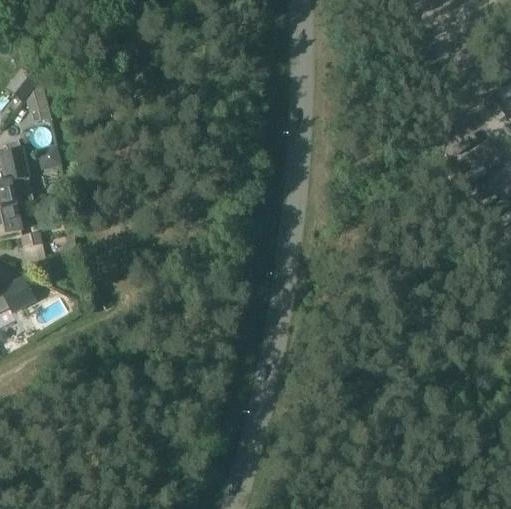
[(23,144),(0,149),(0,166),(5,165),(8,175),(27,170),(24,159),(27,158),(23,144)]
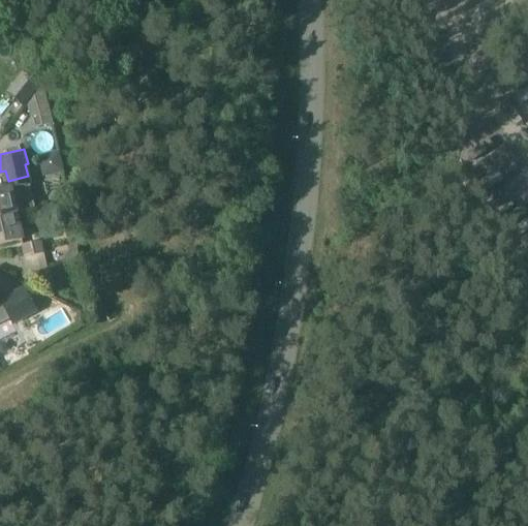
[(0,215),(18,212),(11,186),(0,188),(0,215)]
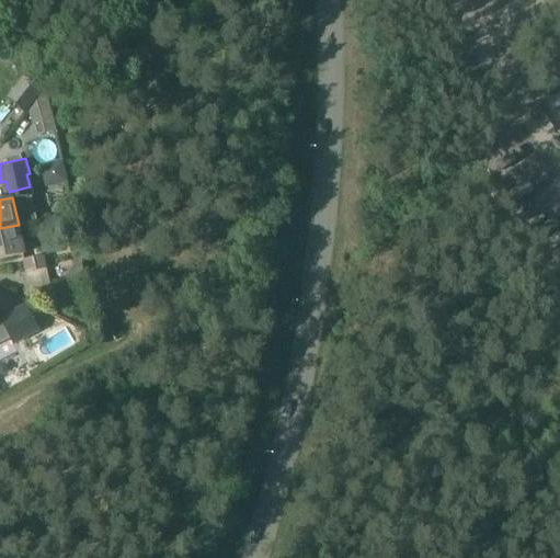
[(19,225),(0,228),(0,257),(24,251),(19,225)]
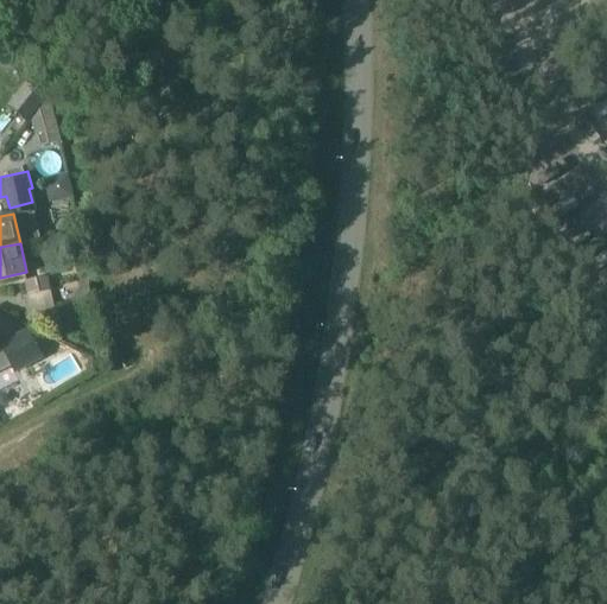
[(25,279),(27,293),(51,288),(48,274),(25,279)]
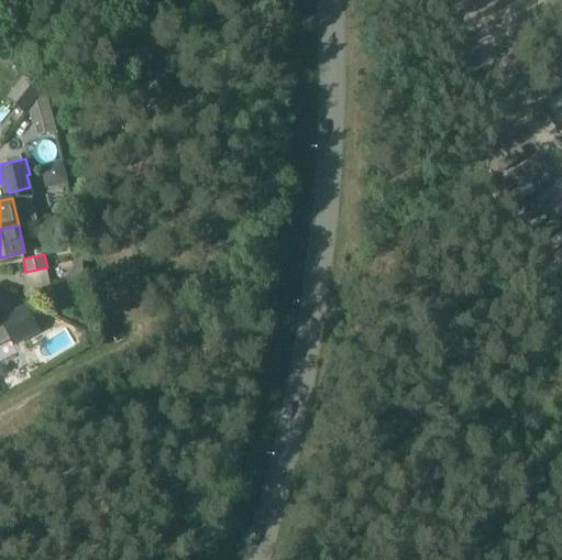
[(0,344),(11,339),(14,346),(41,331),(29,308),(0,322),(0,344)]
